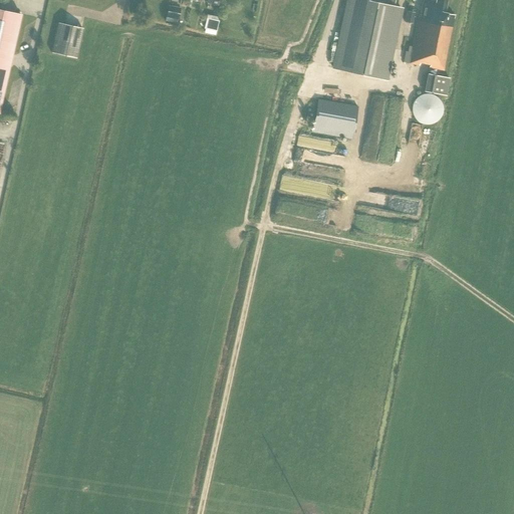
[(346,0),(332,69),(384,80),(400,8),(392,6),(393,0),(346,0)]
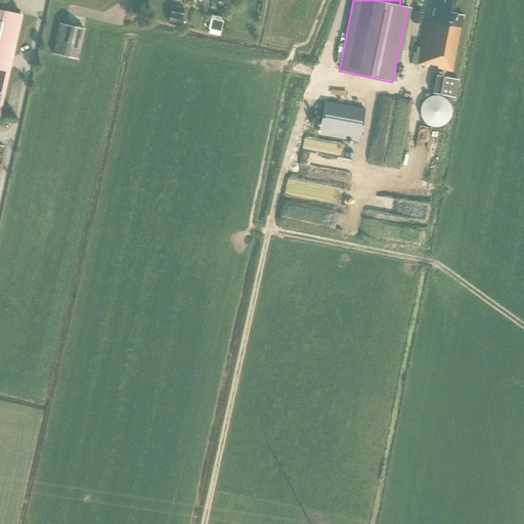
[(463,15),(452,13),(454,0),(443,0),(443,1),(436,0),(431,0),(428,16),(427,16),(417,64),(420,66),(420,68),(422,69),(423,66),(427,67),(427,64),(437,67),(436,69),(451,72),(463,15)]
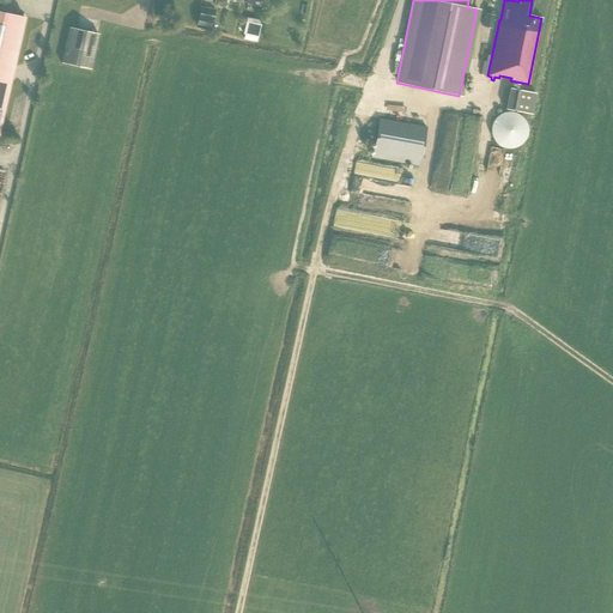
[(216,23),(218,7),(204,4),(201,20),(216,23)]
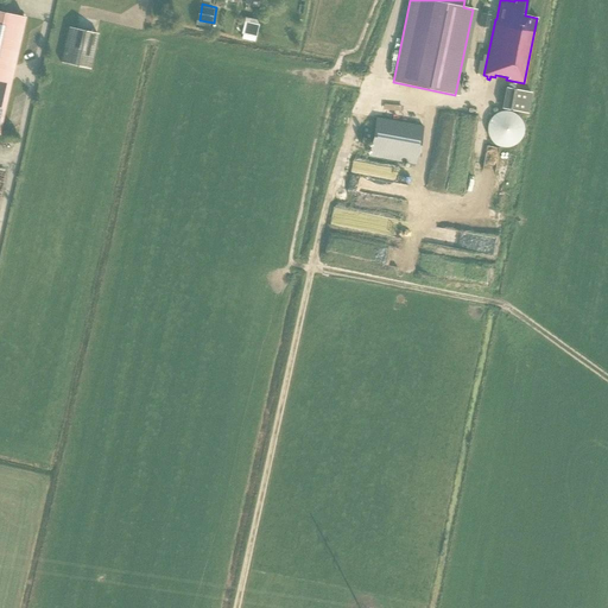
[(0,125),(24,17),(0,11),(0,125)]
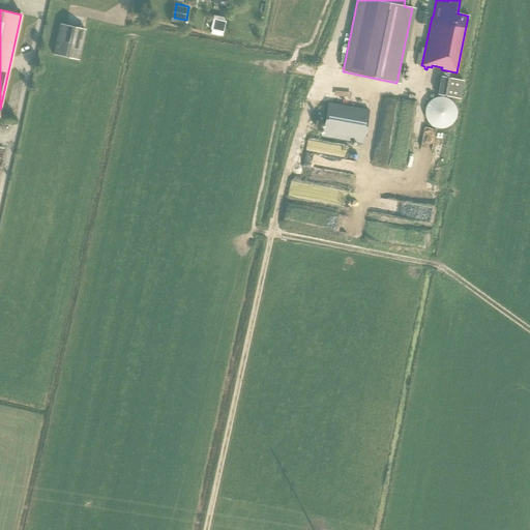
[(424,24),(428,11),(419,9),(417,23),(424,24)]
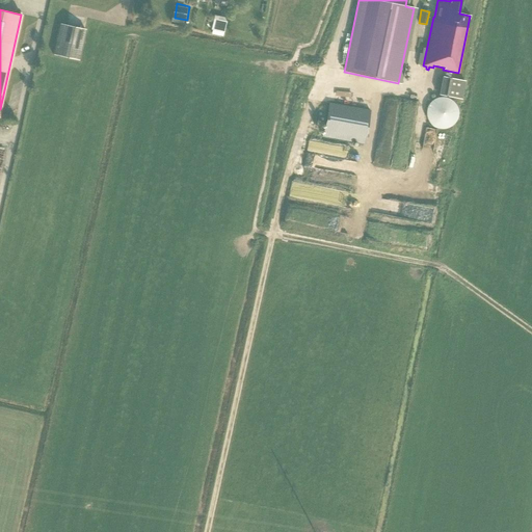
[(227,18),(214,15),(210,29),(212,30),(211,33),(222,36),(227,18)]
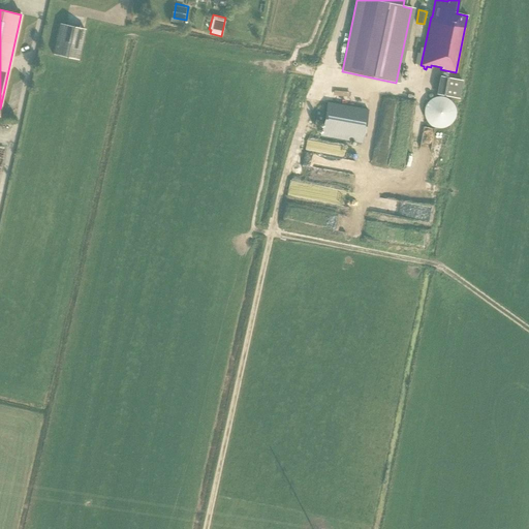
[(78,60),(85,29),(60,24),(53,54),(78,60)]
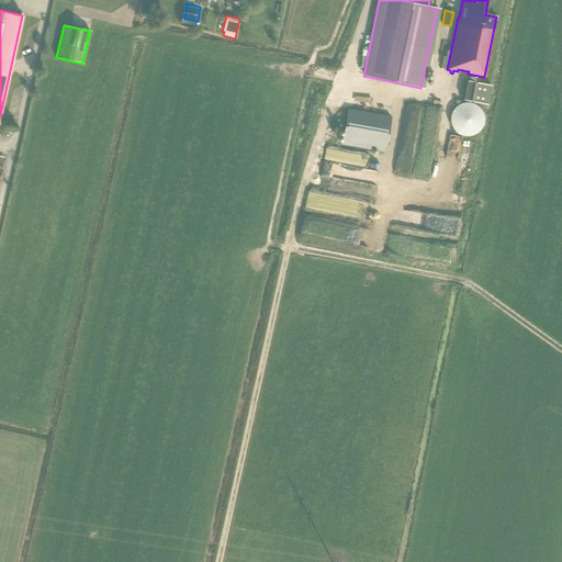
[(491,85),(465,80),(462,100),(487,104),(491,85)]
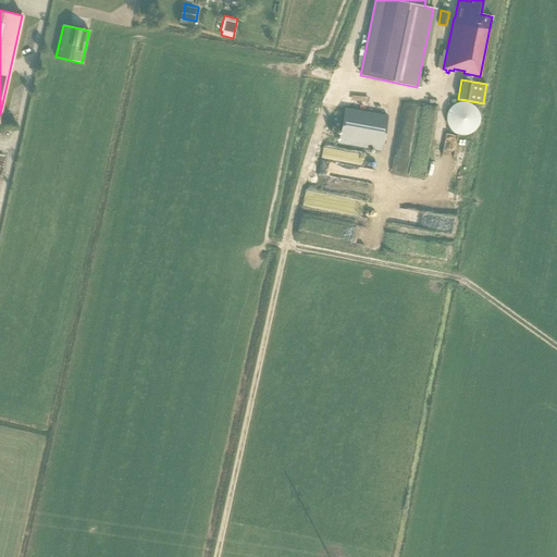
[(457,135),(470,135),(480,125),(479,112),(470,102),(457,102),(446,111),(446,125),(457,135)]
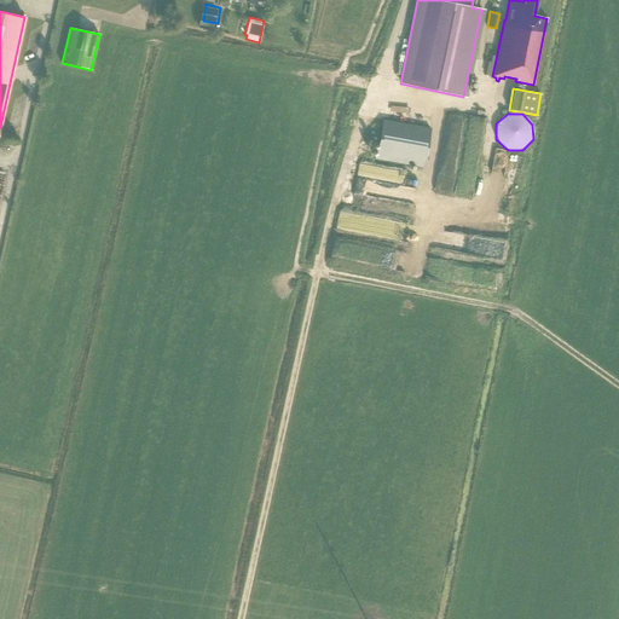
[(423,166),(431,128),(383,119),(376,156),(423,166)]
